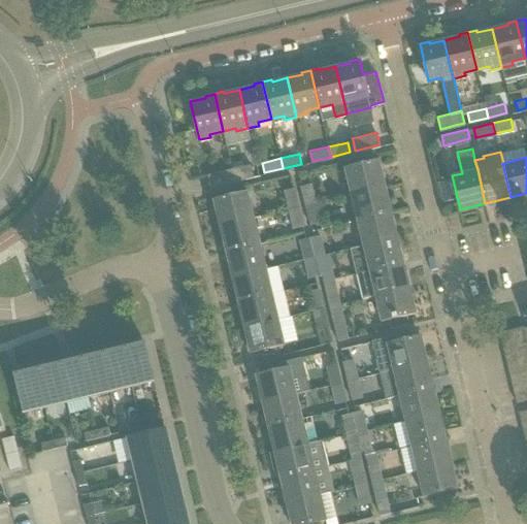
[(344,167),(351,193),(385,185),(379,159),(344,167)]
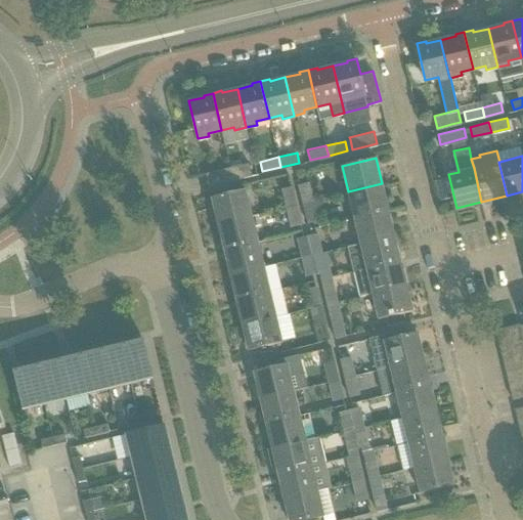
[(249,162),(234,165),(237,177),(252,174),(249,162)]
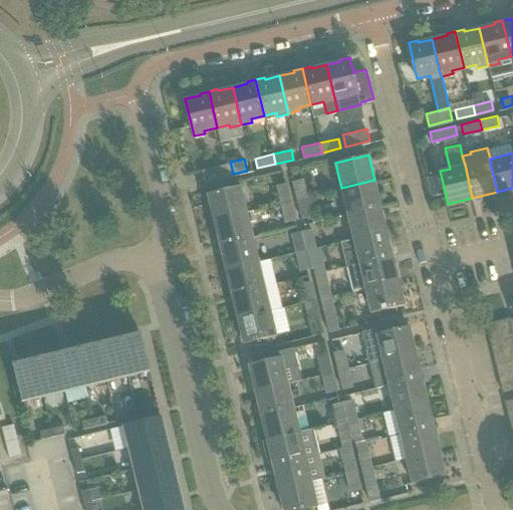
[(233,174),(230,162),(202,169),(205,181),(233,174)]
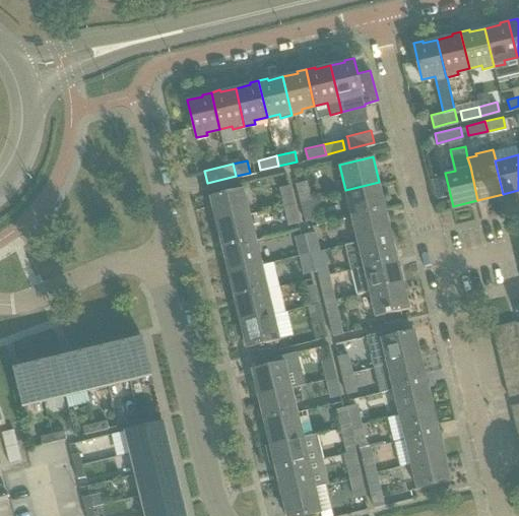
[(307,180),(297,182),(301,200),(311,198),(307,180)]
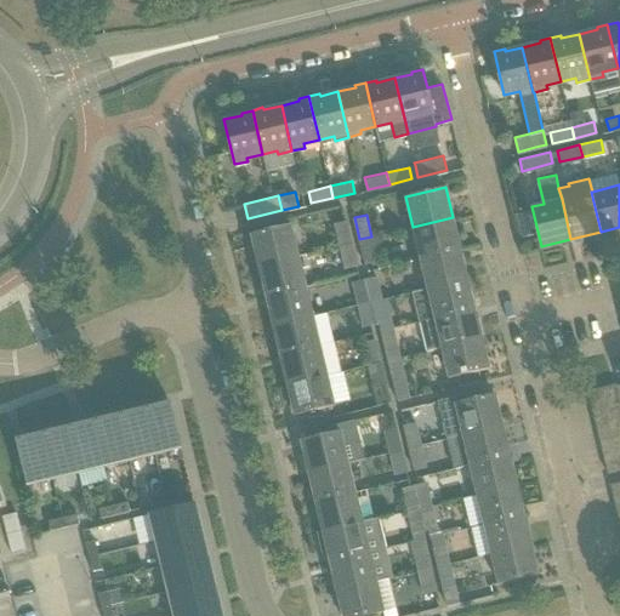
[(460,247),(453,217),(413,227),(420,256),(460,247)]
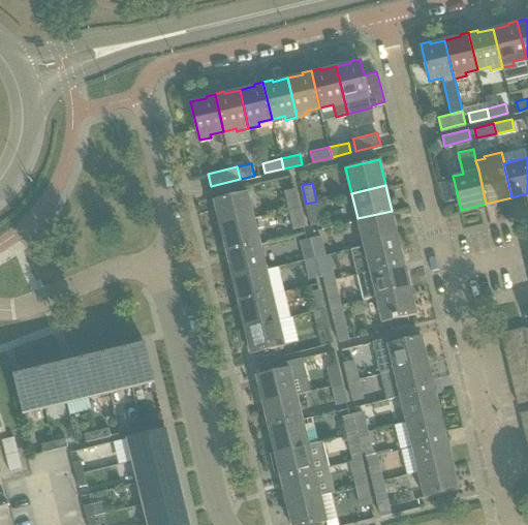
[(285,189),(290,208),(301,206),(296,186),(285,189)]
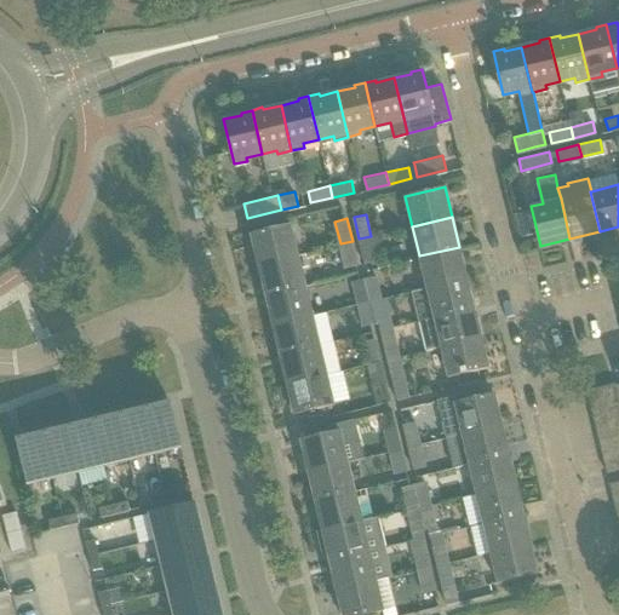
[(251,233),(258,264),(298,254),(291,223),(251,233)]
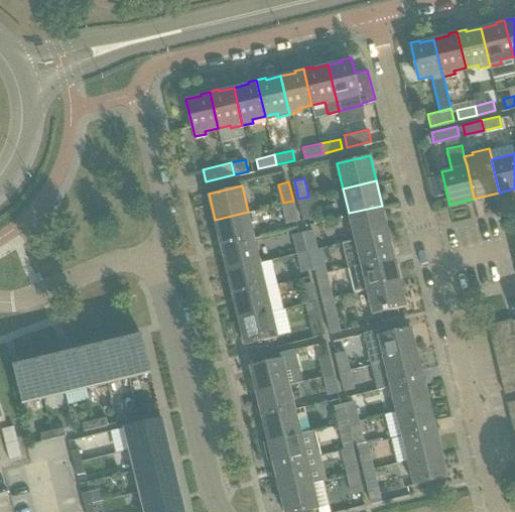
[(312,215),(308,197),(298,199),(303,218),(312,215)]
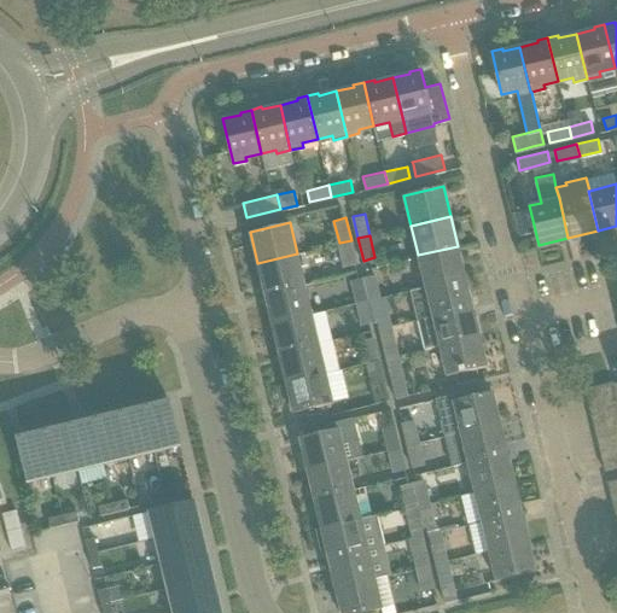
[(356,262),(351,240),(339,243),(344,264),(356,262)]
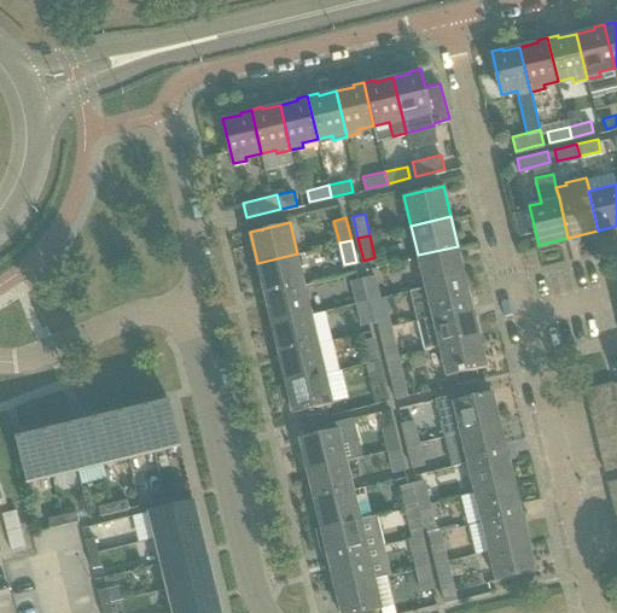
[(465,275),(458,246),(418,255),(425,285),(465,275)]
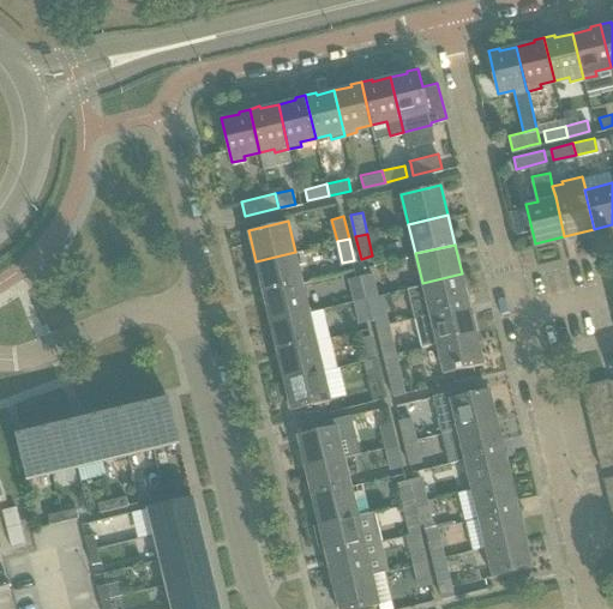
[(302,281),(295,252),(256,261),(263,290),(302,281)]
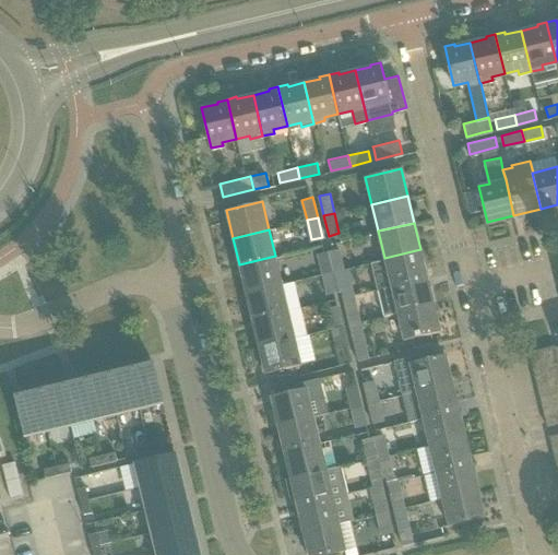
[(340,247),(329,250),(333,270),(344,268),(340,247)]
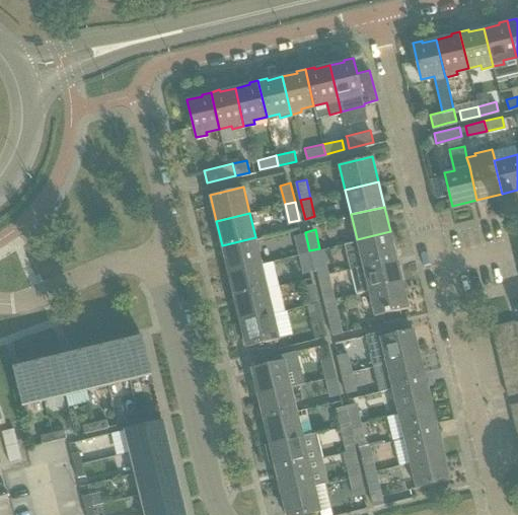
[(363,264),(396,255),(390,231),(357,239),(363,264)]
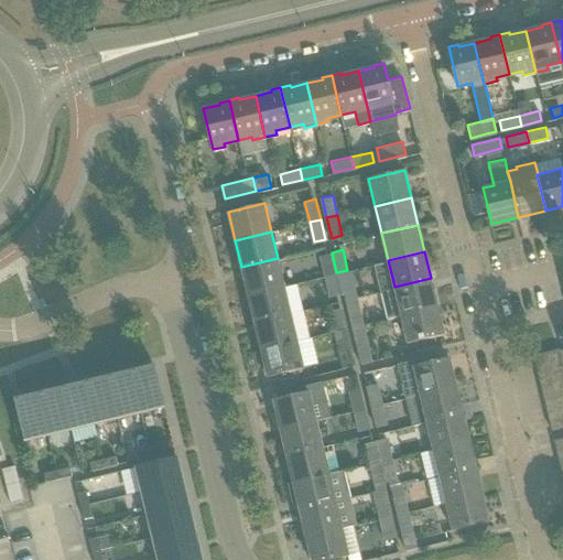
[(336,272),(332,252),(321,255),(325,275),(336,272)]
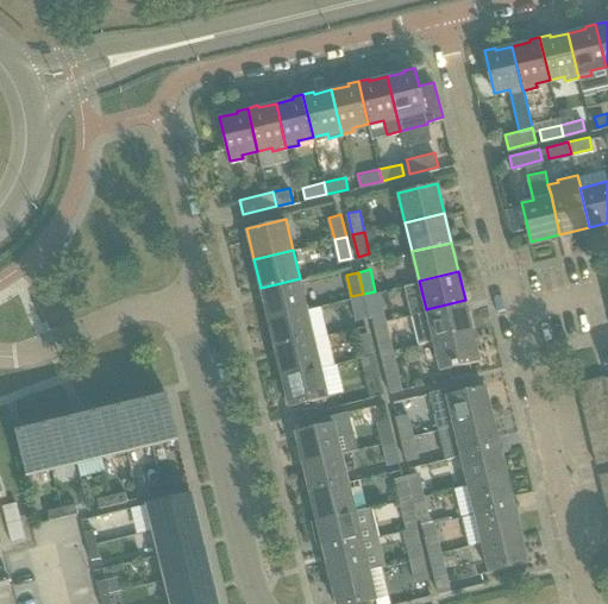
[(307,307),(300,278),(261,288),(268,316),(307,307)]
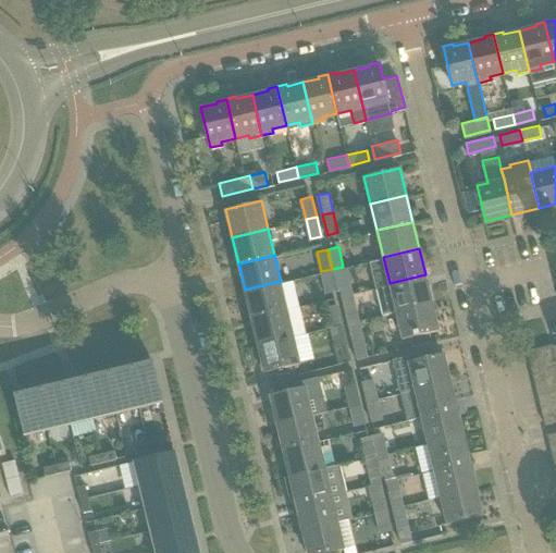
[(343,267),(332,269),(336,289),(347,286),(343,267)]
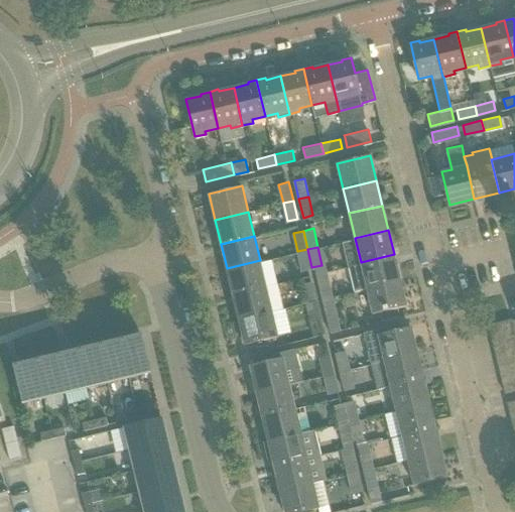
[(311,267),(307,249),(297,251),(301,270),(311,267)]
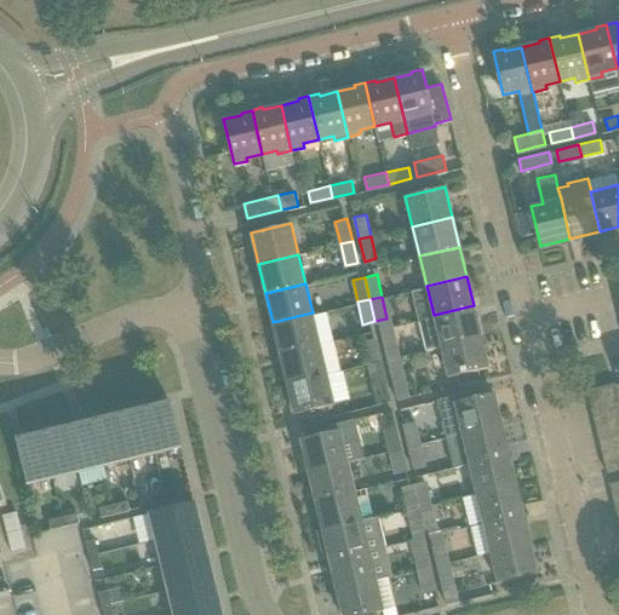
[(474,305),(434,315),(419,319),(427,348),(441,345),(480,335),(474,305)]
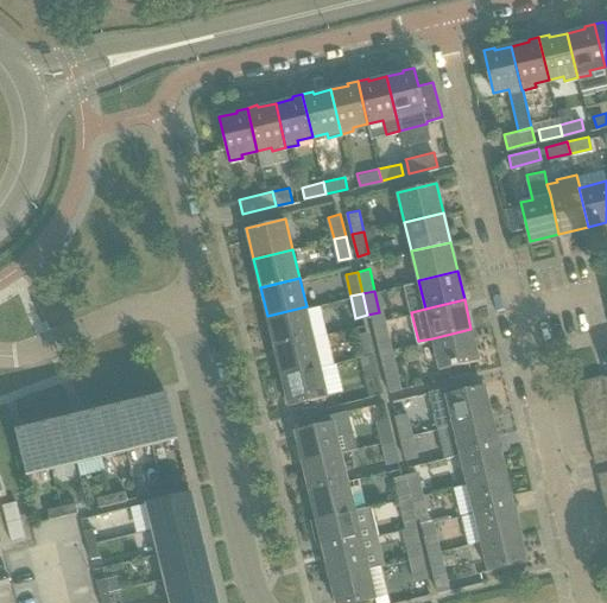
[(313,336),(307,306),(267,316),(274,344),(313,336)]
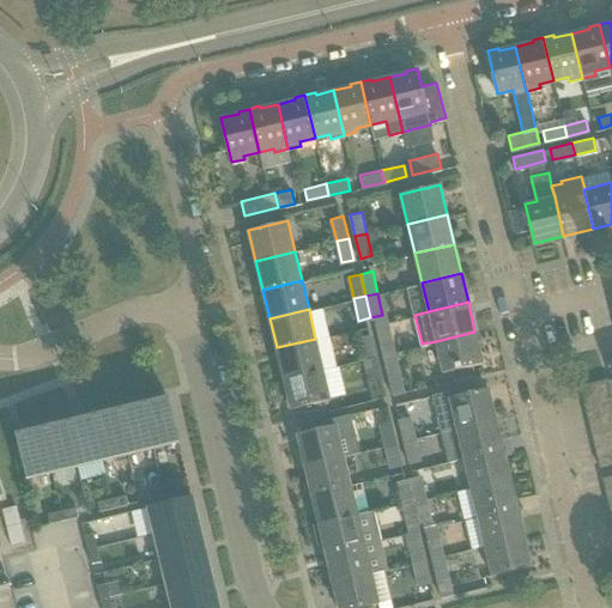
[(377,332),(383,353),(395,351),(389,328),(377,332)]
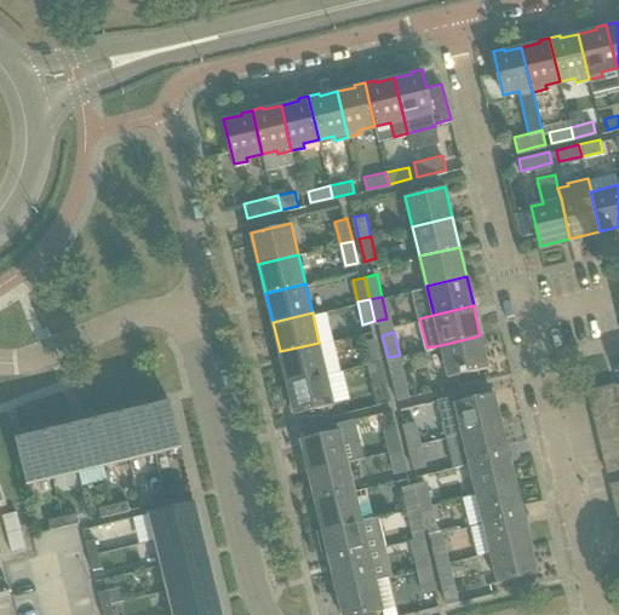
[(487,366),(480,335),(441,345),(448,375),(457,373),(459,383),(480,378),(477,368),(487,366)]
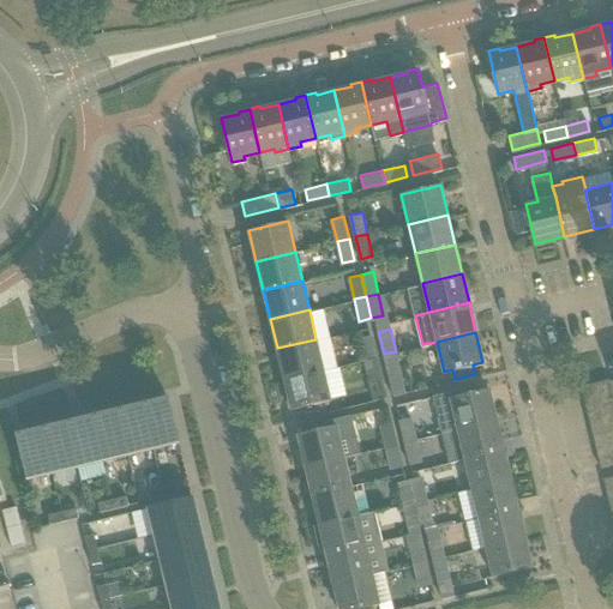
[(359,337),(365,359),(377,356),(371,333),(359,337)]
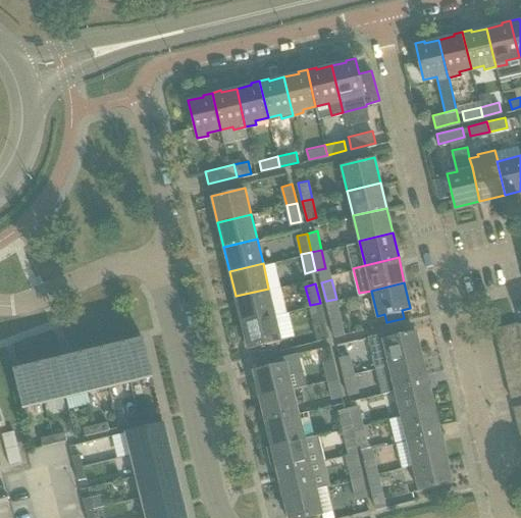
[(274,313),(268,289),(236,296),(242,321),(274,313)]
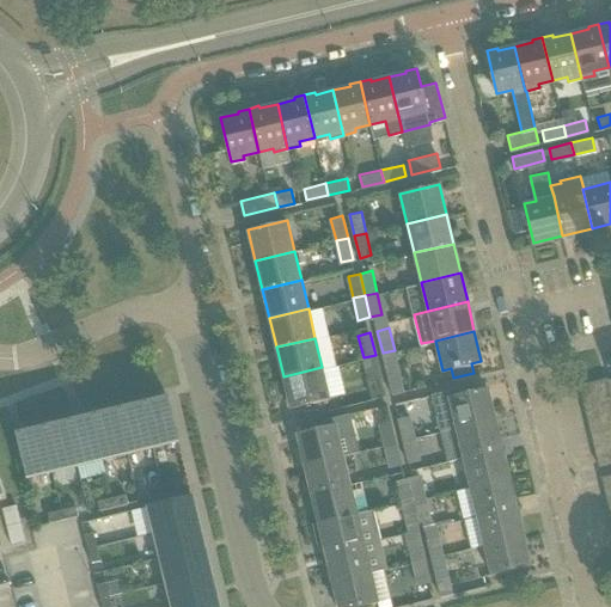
[(404,390),(395,350),(383,353),(392,392),(404,390)]
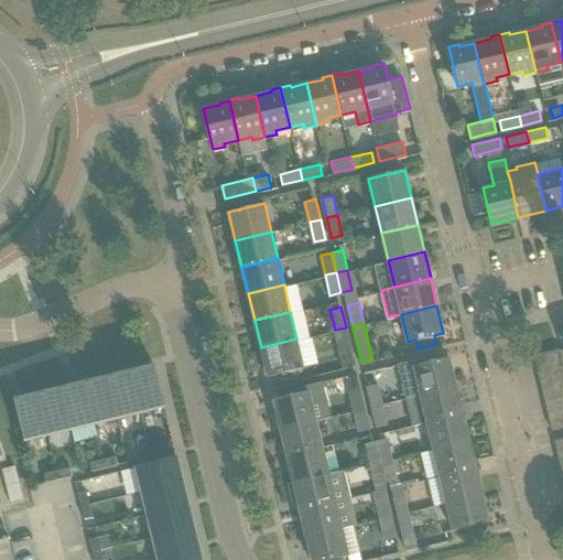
[(350,346),(346,327),(335,330),(339,350),(350,346)]
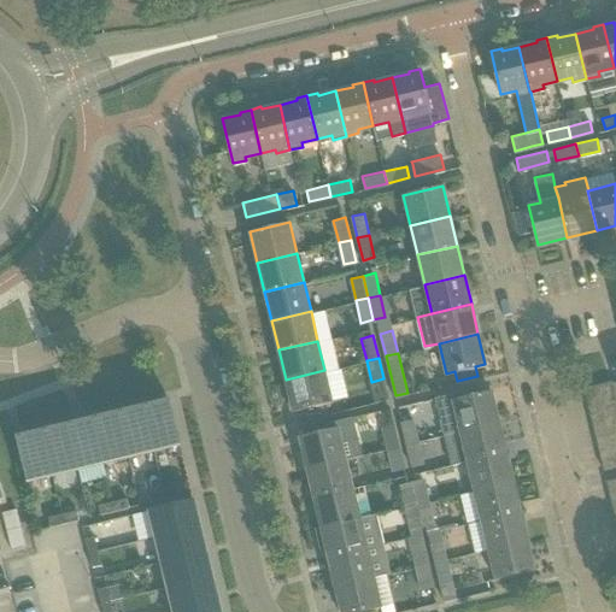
[(332,400),(324,370),(286,380),(293,410),(303,407),(305,418),(326,413),(323,402),(332,400)]
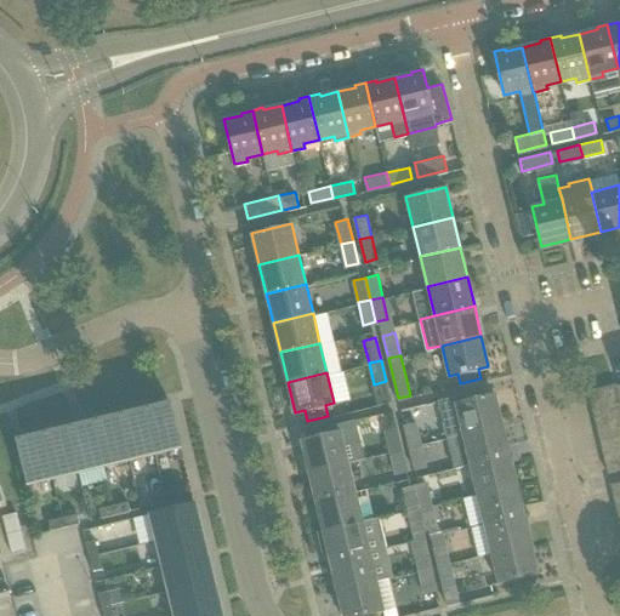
[(618,397),(615,385),(614,382),(587,388),(591,404),(618,397)]
